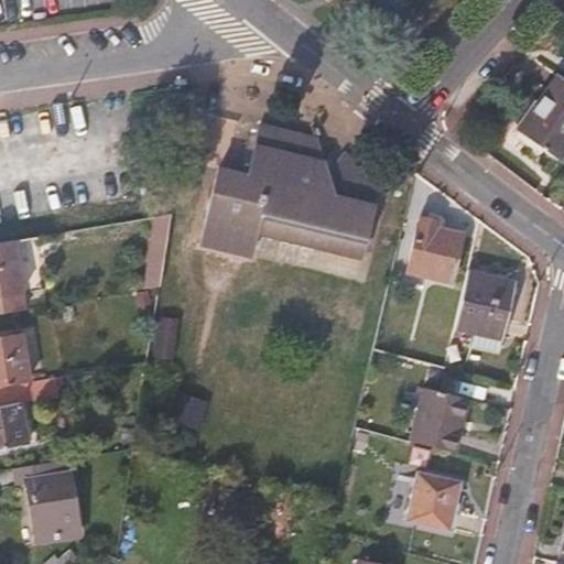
[(563,80),(557,76),(517,131),(555,160),(563,148),(563,80)]
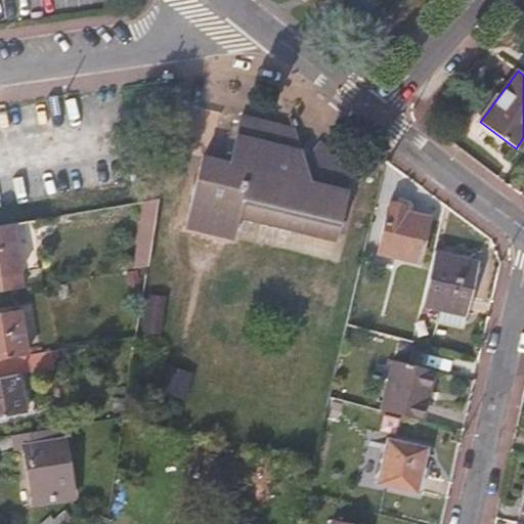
[(245,229),(338,248),(348,197),(302,187),(308,155),(233,140),(228,167),(195,160),(180,234),(242,247),(245,229)]
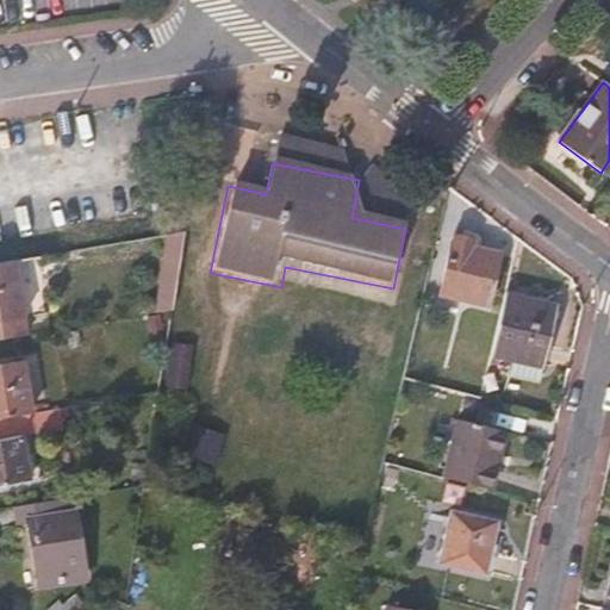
[(172,234),(172,237),(160,313),(172,311),(184,235),(184,232),(172,234)]
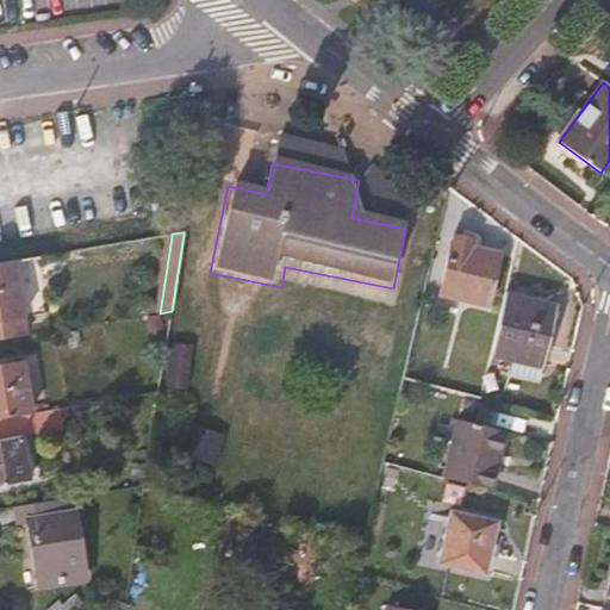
[(167,235),(167,238),(154,315),(160,313),(172,237),(172,234),(167,235)]
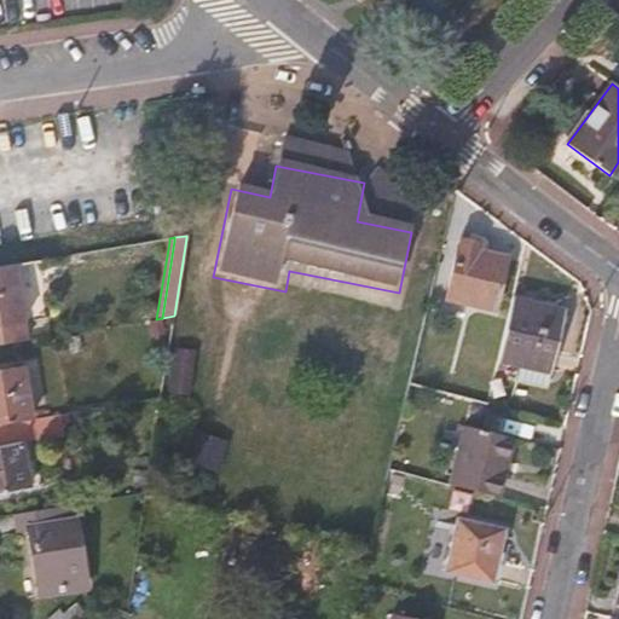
[(446,301),(493,312),(505,259),(478,253),(480,246),(460,241),(446,301)]
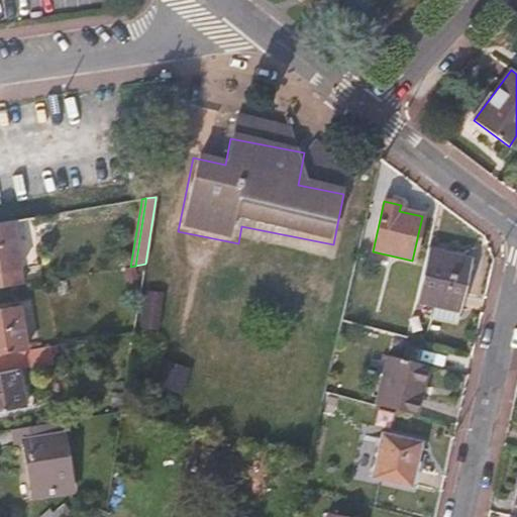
[(0,223),(0,288),(22,285),(12,224),(11,221),(0,223)]
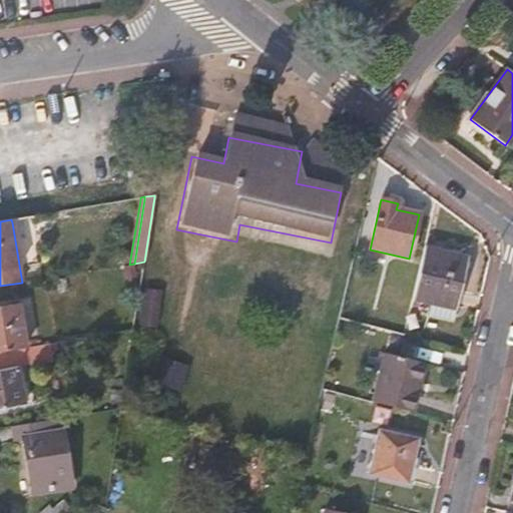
[(467,259),(425,247),(412,300),(455,310),(467,259)]
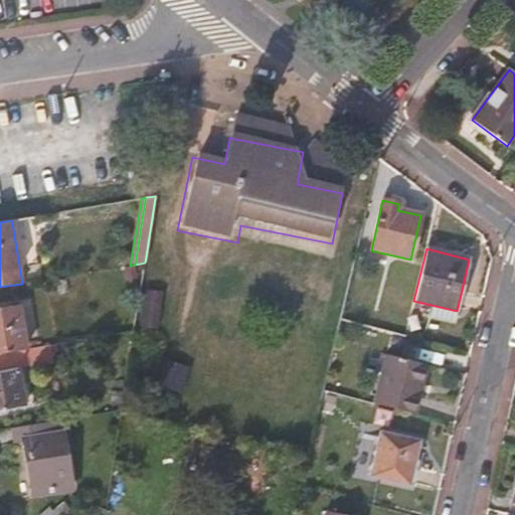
[(156,331),(162,295),(145,292),(139,328),(156,331)]
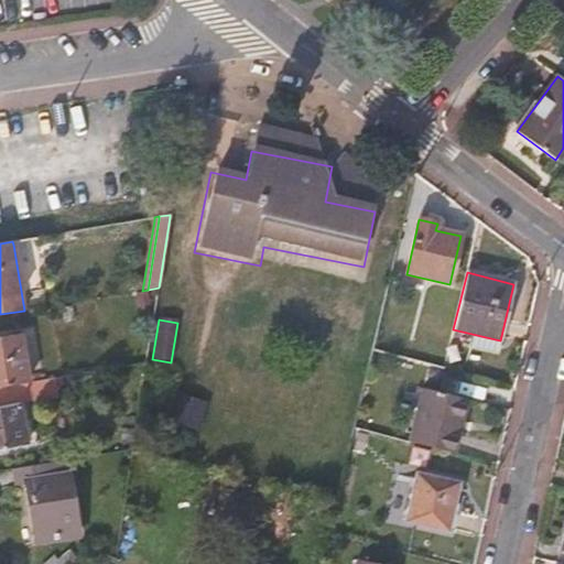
[(0,388),(31,383),(22,336),(0,340),(0,388)]
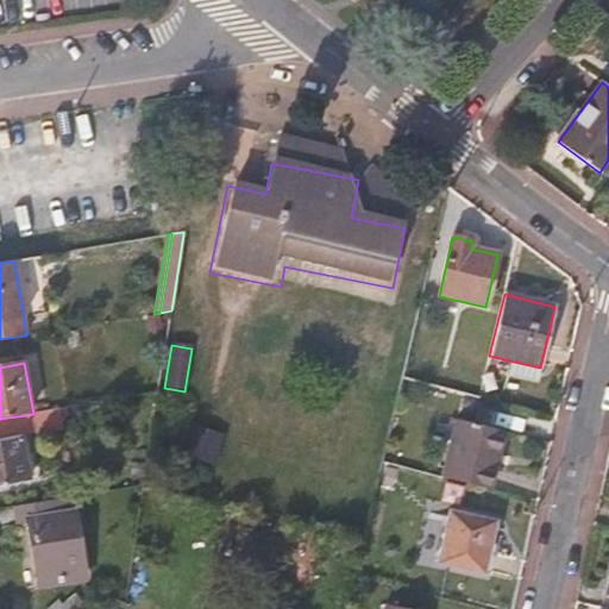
[(66,408),(33,414),(0,419),(0,483),(29,478),(20,435),(69,426),(66,408)]
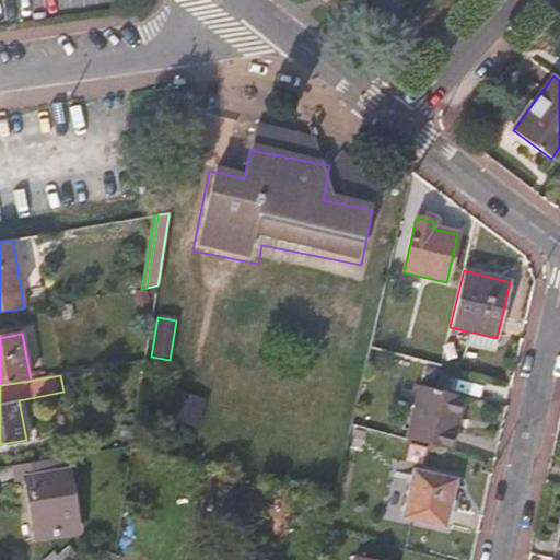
[(435,389),(420,385),(407,439),(453,451),(466,397),(435,389)]
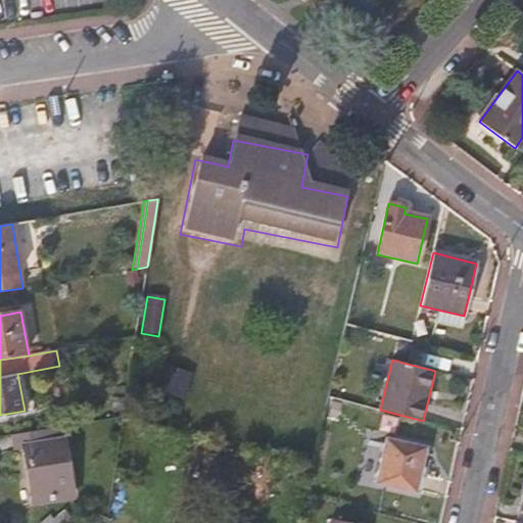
[(74,494),(62,427),(12,436),(14,449),(25,448),(34,502),(74,494)]
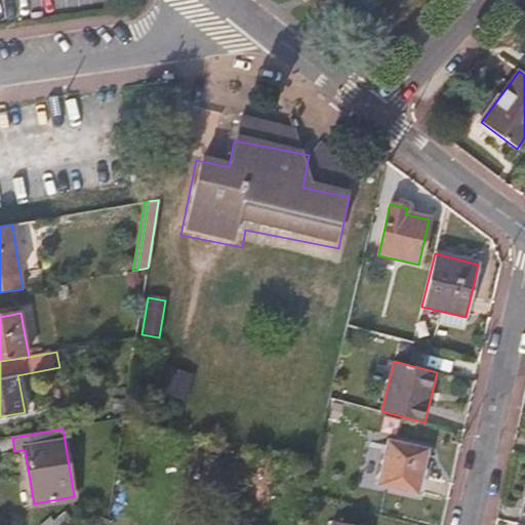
[(390,442),(379,484),(415,491),(426,451),(390,442)]
